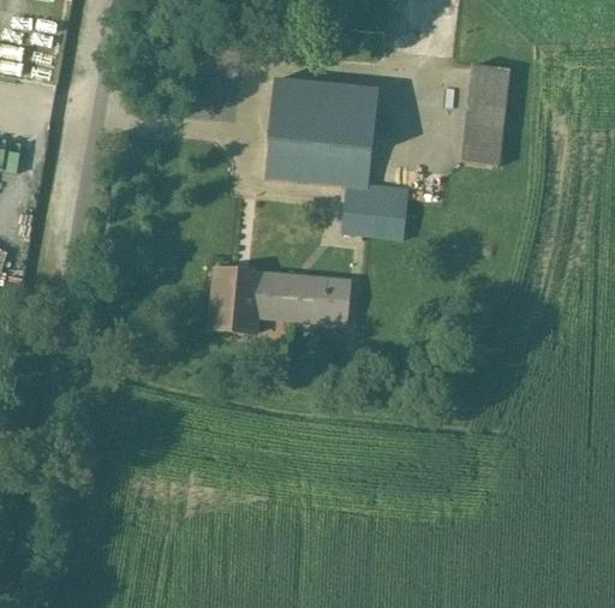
[(508,66),(472,61),(461,158),(499,162),(508,66)]
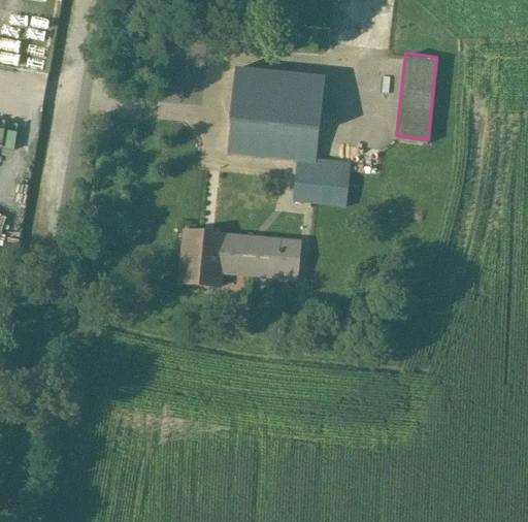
[(325,74),(235,65),(230,119),(231,119),(319,128),(320,128),(325,74)]
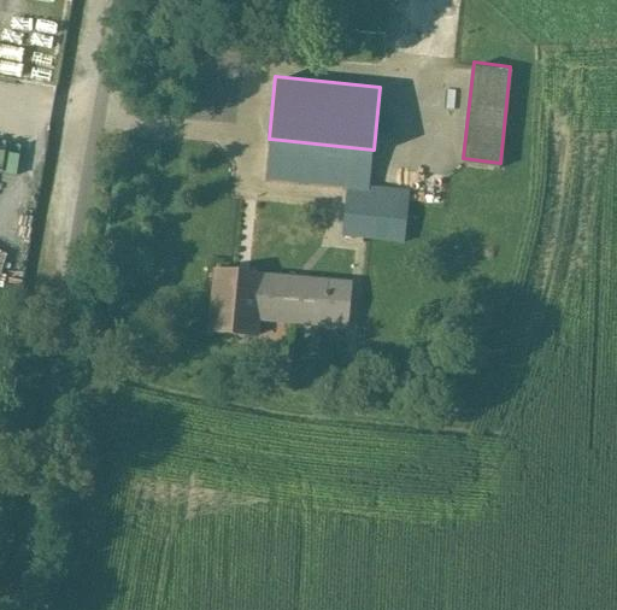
[(372,150),(270,139),(266,172),(350,182),(345,229),(404,236),(407,199),(380,195),(381,186),(369,185),(372,150)]
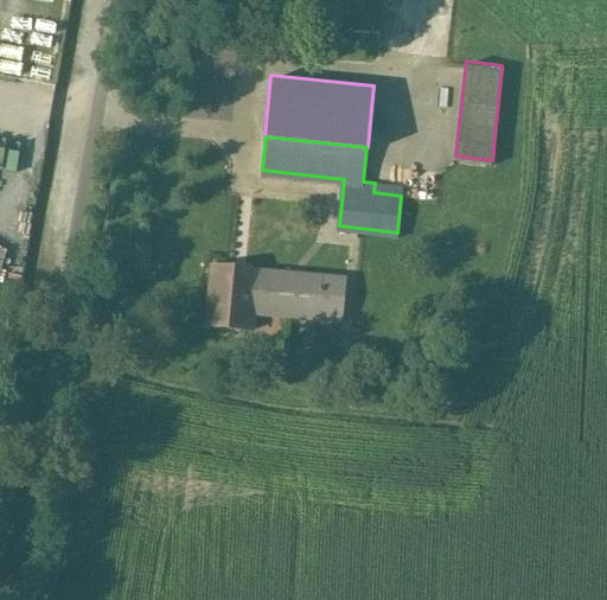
[(345,274),(256,267),(213,262),(208,321),(251,326),(253,310),(342,318),(342,319),(343,319),(346,273),(345,273),(345,274)]
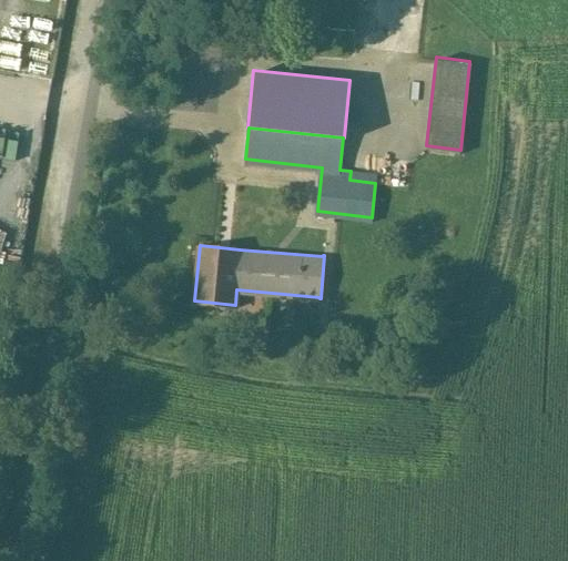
[(412,345),(399,344),(398,361),(411,363),(412,345)]
